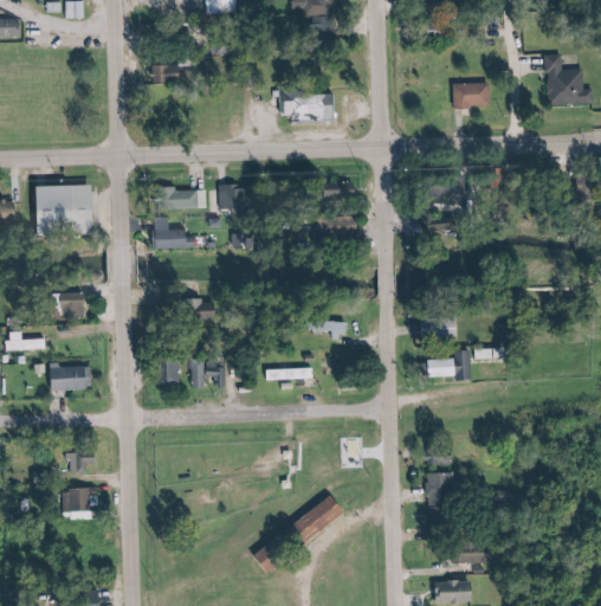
[(65,18),(83,18),(82,0),(76,0),(65,0),(65,18)]
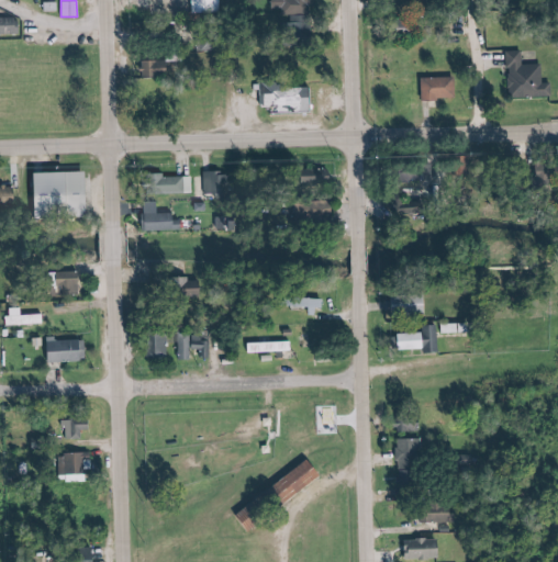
[(189,0),(190,12),(219,11),(218,0),(189,0)]
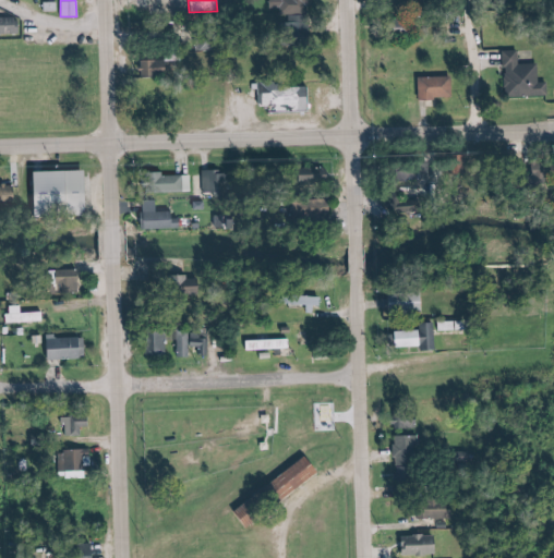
[(267,0),(268,9),(278,8),(278,14),(306,13),(305,0),(267,0)]
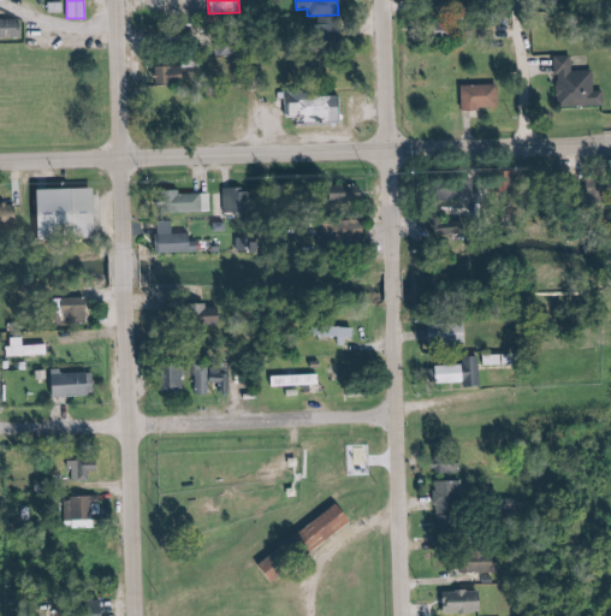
[(60,1),(47,1),(47,11),(60,11),(60,1)]
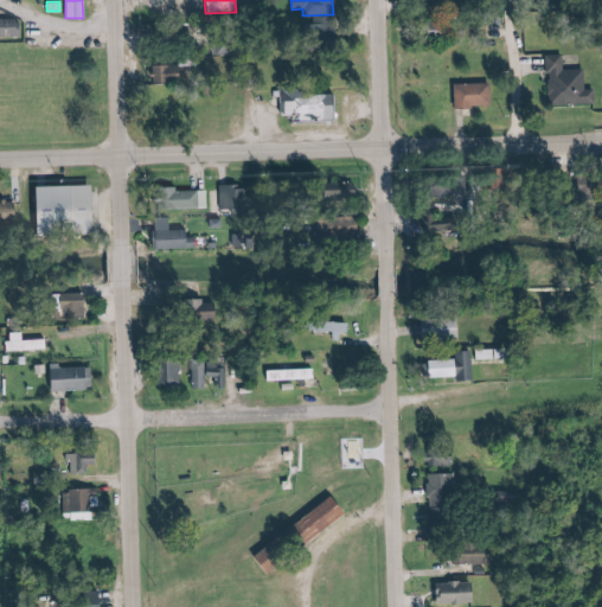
[(0,36),(21,36),(20,19),(0,19),(0,36)]
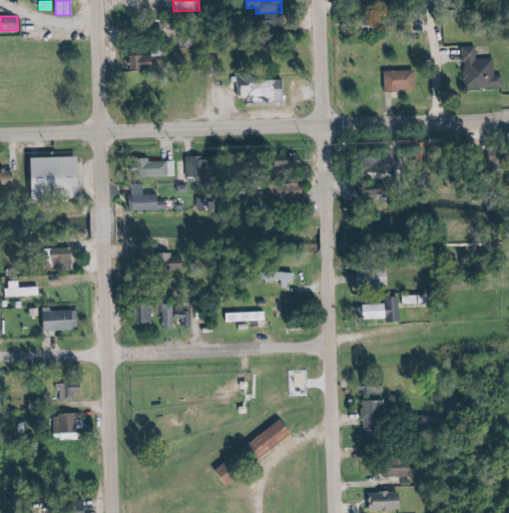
[(475,46),(462,46),(461,88),(501,88),(501,74),(493,74),(493,58),(475,58),(475,46)]
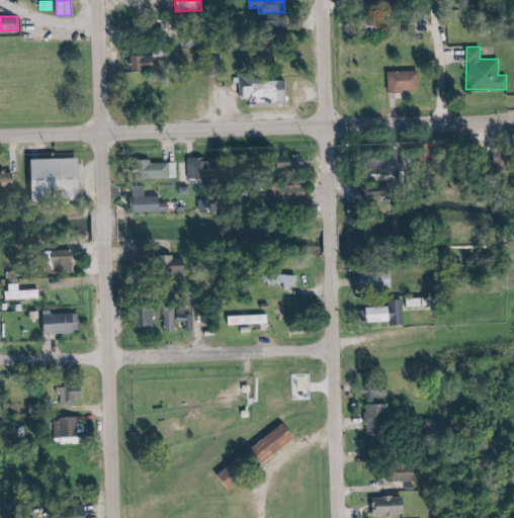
[(127,73),(154,73),(153,55),(127,55),(127,73)]
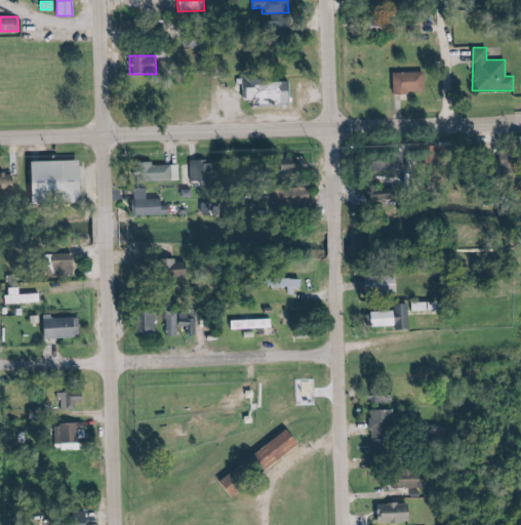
[(393,92),(425,92),(425,72),(392,73),(393,92)]
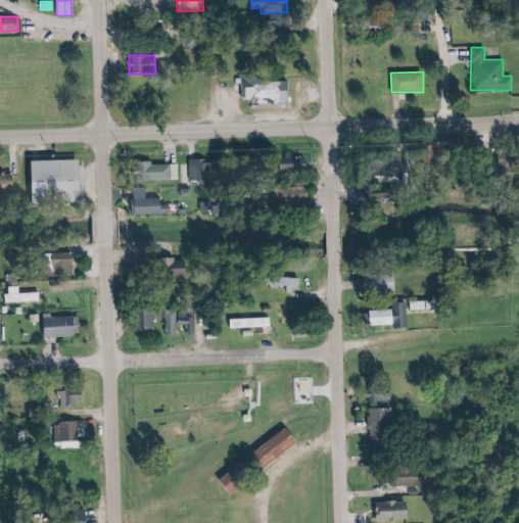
[(288,104),(287,78),(240,79),(240,99),(250,99),(251,105),(288,104)]
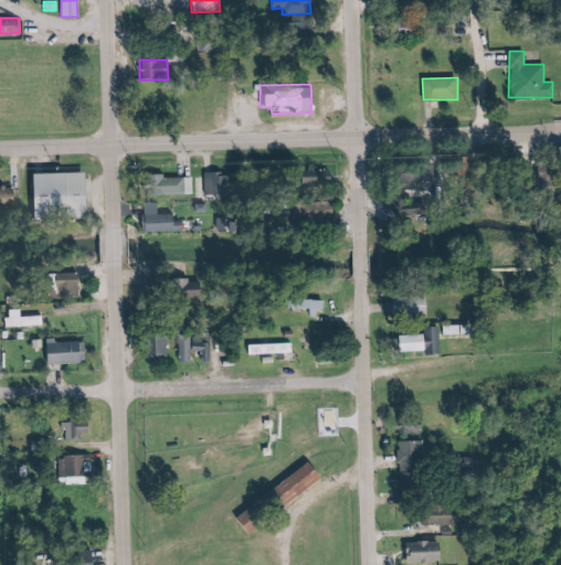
[(429,169),(402,170),(402,182),(430,181),(429,169)]
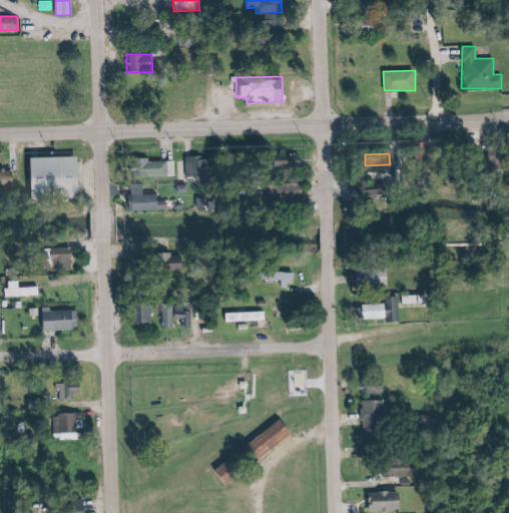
[(27,157),(28,195),(80,193),(79,155),(27,157)]
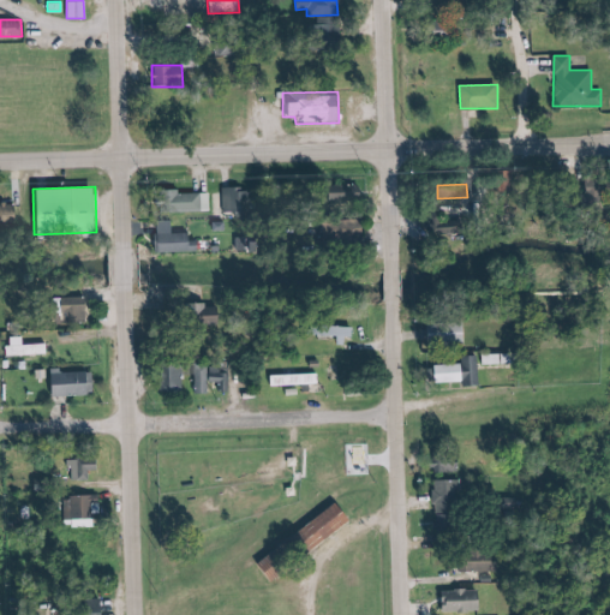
[(220,187),(220,208),(228,208),(227,218),(245,219),(245,216),(253,216),(253,187),(220,187)]
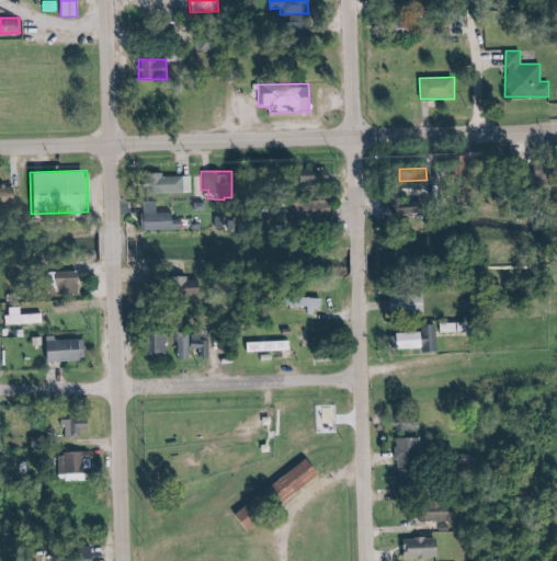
[(161,193),(190,192),(189,175),(160,176),(161,193)]
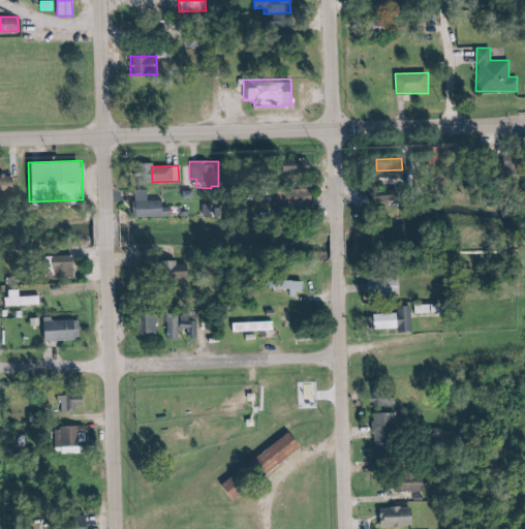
[(0,189),(13,190),(14,177),(0,176),(0,189)]
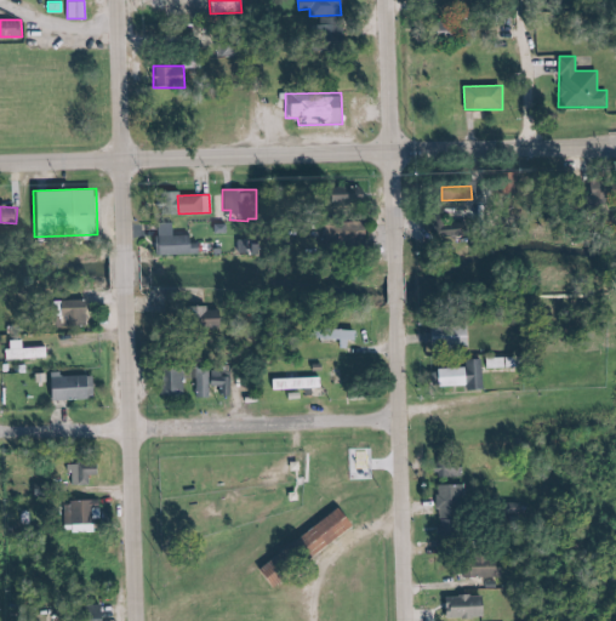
[(328,245),(368,243),(366,221),(326,223),(328,245)]
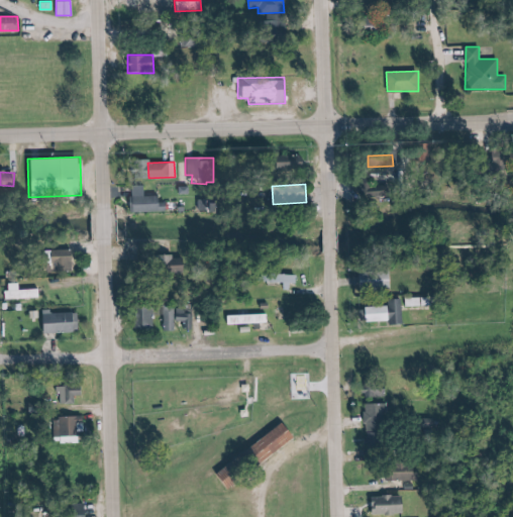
[(131,212),(163,211),(163,195),(143,196),(142,185),(130,185),(131,212)]
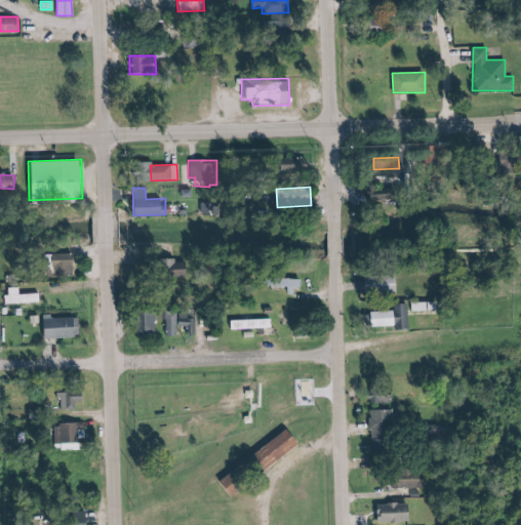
[(73,273),(73,253),(54,253),(55,273),(73,273)]
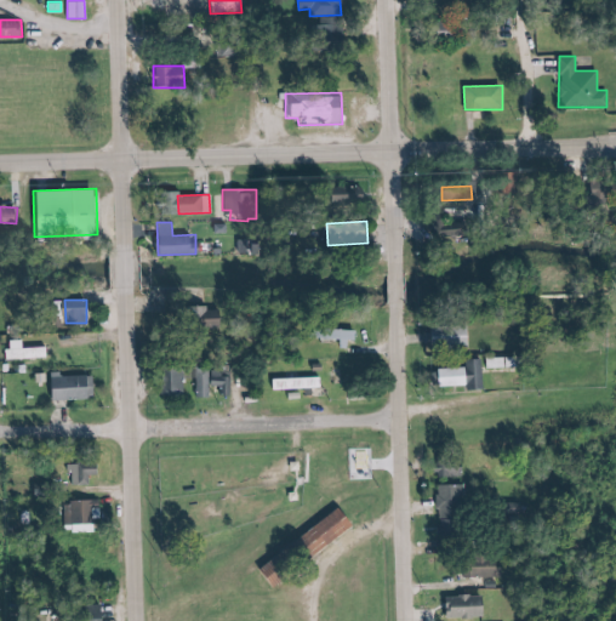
[(469,346),(469,324),(434,324),(433,346),(469,346)]
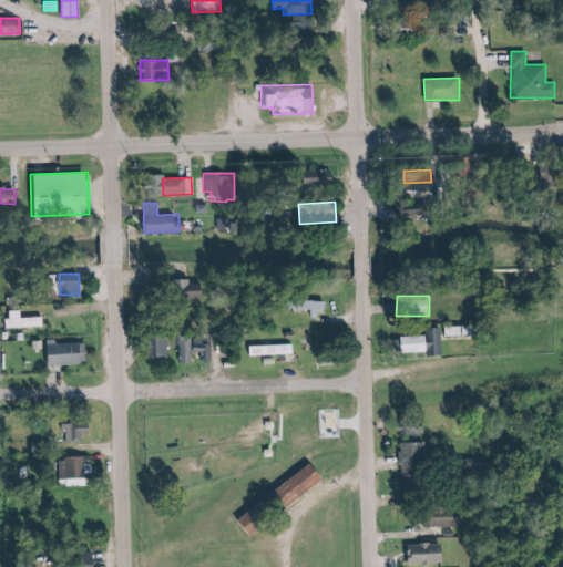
[(316,318),(317,310),(324,310),(325,299),(289,298),(289,309),(309,310),(309,318),(316,318)]
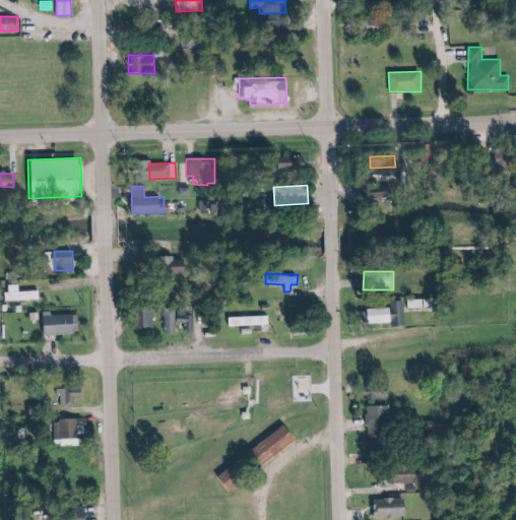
[(38,290),(18,290),(18,284),(5,284),(6,301),(39,300),(38,290)]
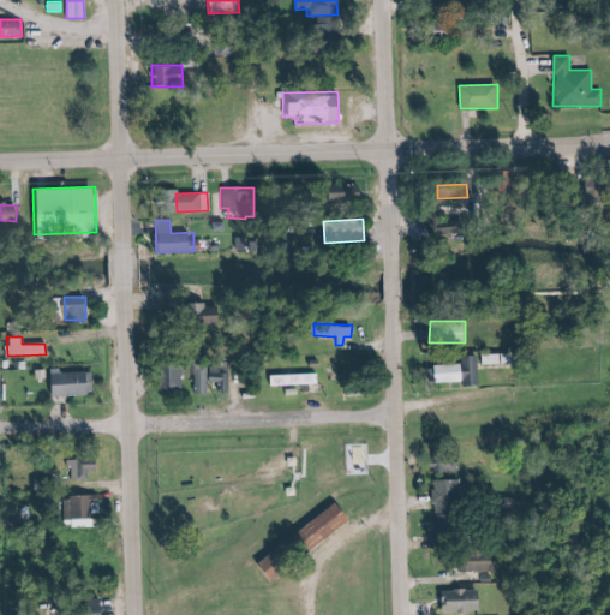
[(462,363),(435,364),(435,382),(462,382),(462,363)]
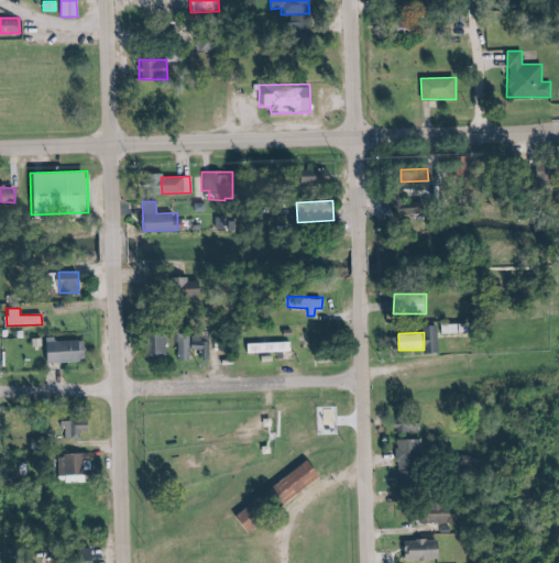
[(192,359),(217,356),(215,333),(156,335),(157,355),(171,354),(171,360),(192,359)]
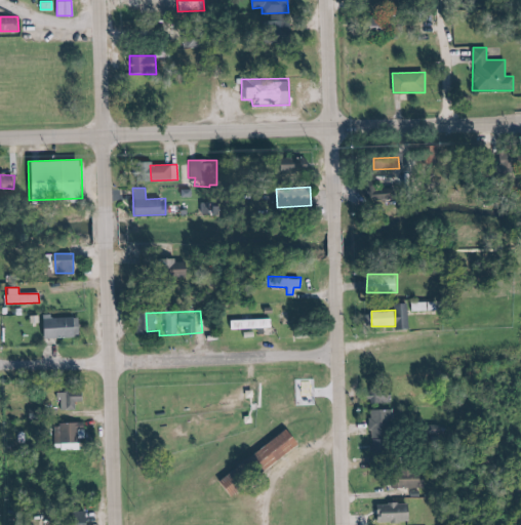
[(43,338),(79,336),(78,316),(42,317),(43,338)]
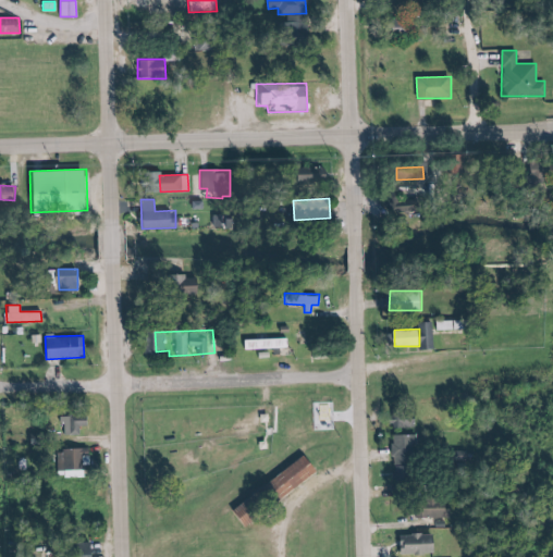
[(244,339),(245,349),(287,348),(287,337),(244,339)]
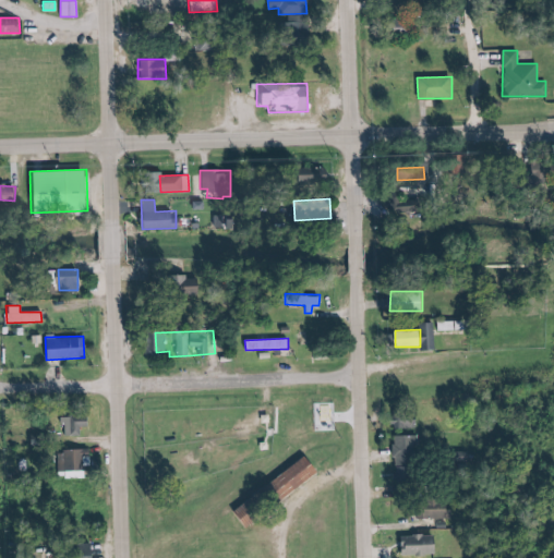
[(412,413),(390,413),(392,427),(413,427),(412,413)]
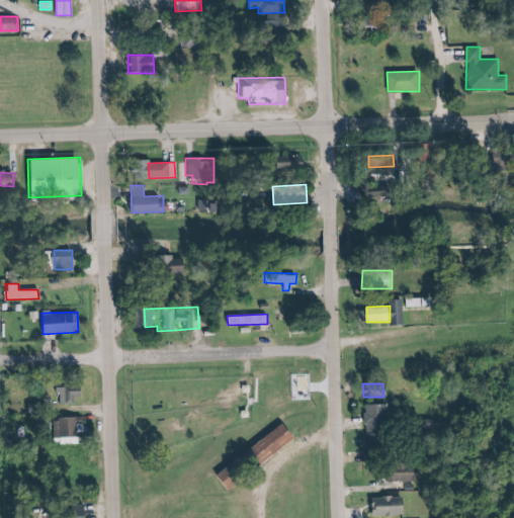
[(55,387),(55,405),(73,404),(73,396),(80,396),(80,386),(55,387)]
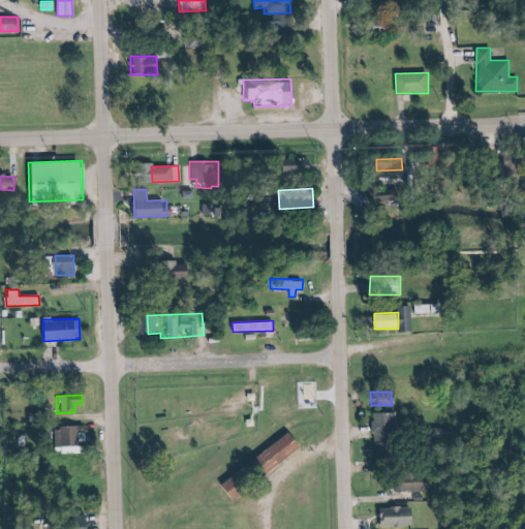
[(393,412),(371,412),(372,453),(394,453),(393,412)]
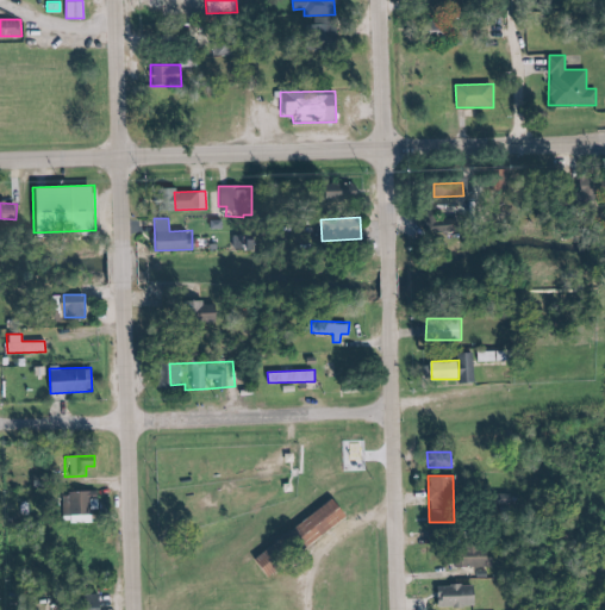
[(97,490),(68,491),(68,511),(98,510),(97,490)]
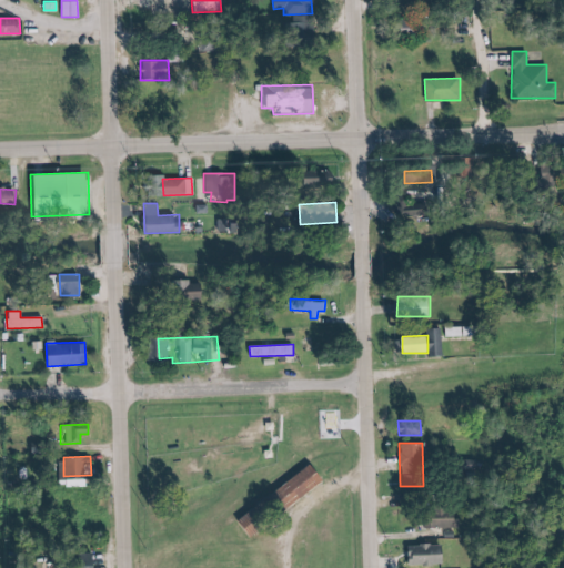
[(243,517),(259,536),(331,479),(316,460),(243,517)]
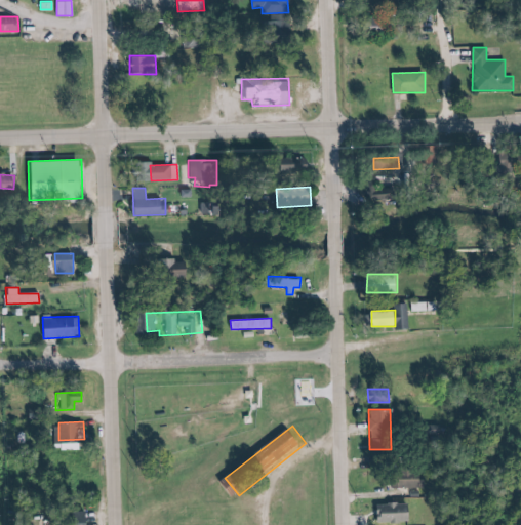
[(385,473),(384,487),(421,488),(422,475),(385,473)]
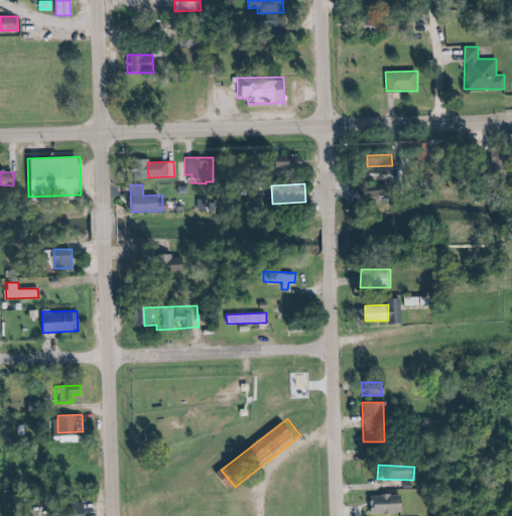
[(370,494),(370,512),(402,513),(403,495),(370,494)]
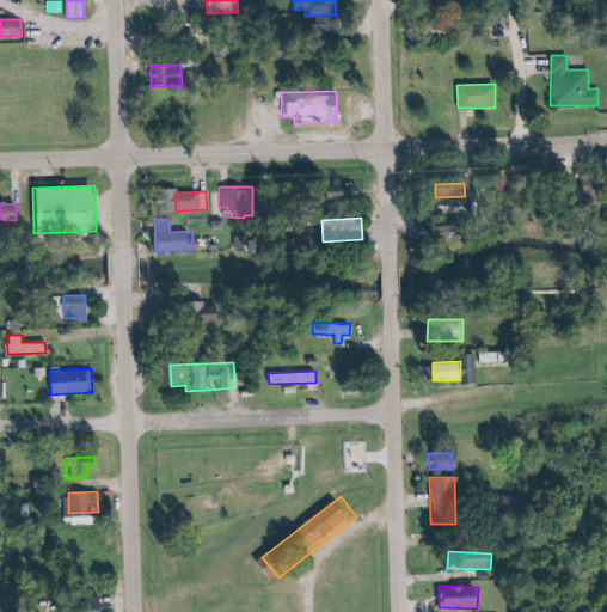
[(100,611),(99,598),(81,600),(83,611),(77,611),(100,611)]
